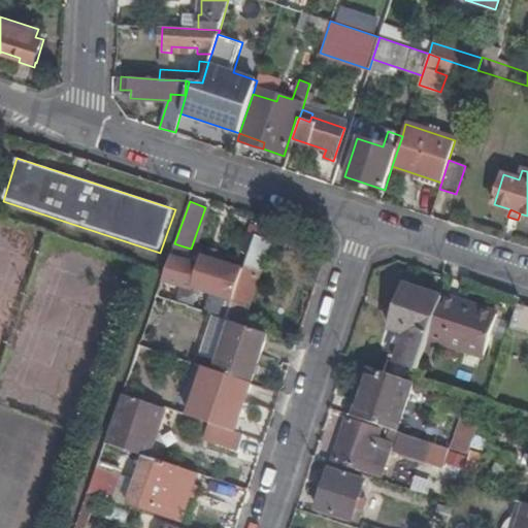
[(270,240),(256,235),(246,261),(244,267),(232,306),(230,310),(227,320),(233,322),(242,325),(270,240)]
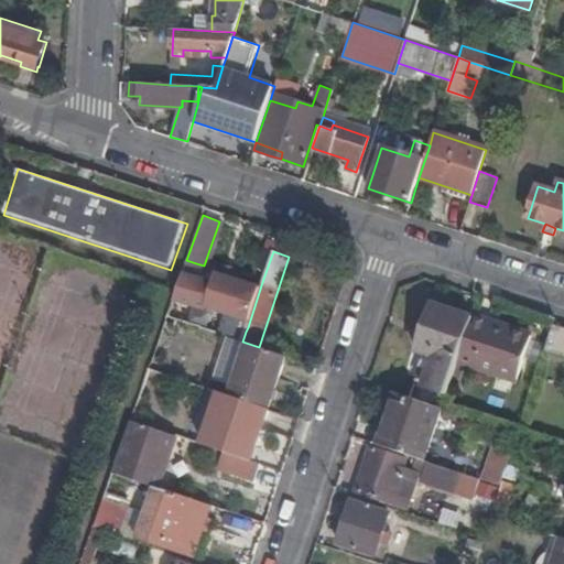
[(196,263),(186,260),(184,270),(193,273),(196,263)]
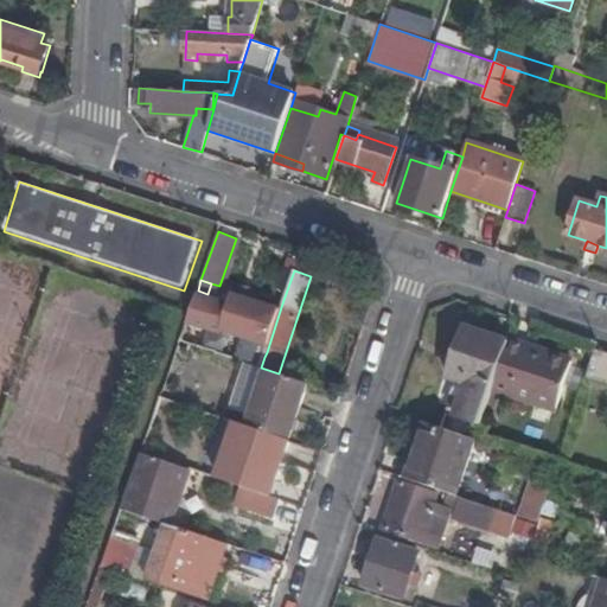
[(208,294),(198,291),(187,320),(195,324),(187,344),(211,351),(216,334),(267,352),(281,307),(232,291),(229,301),(208,294)]
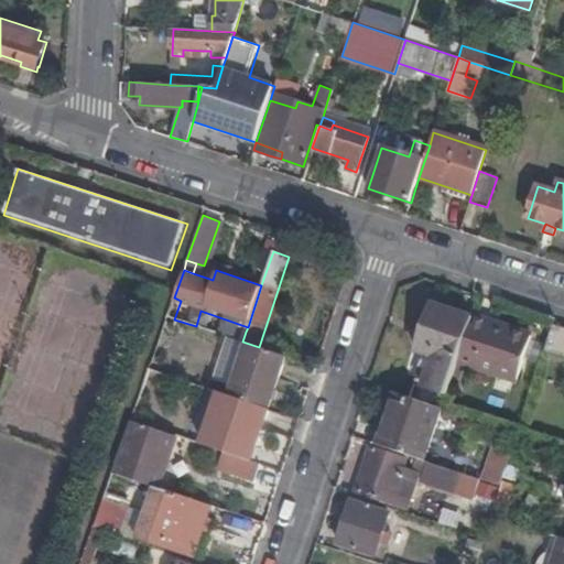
[(458,360),(473,316),(433,302),(416,349),(433,355),(423,384),(447,393),(458,360)]
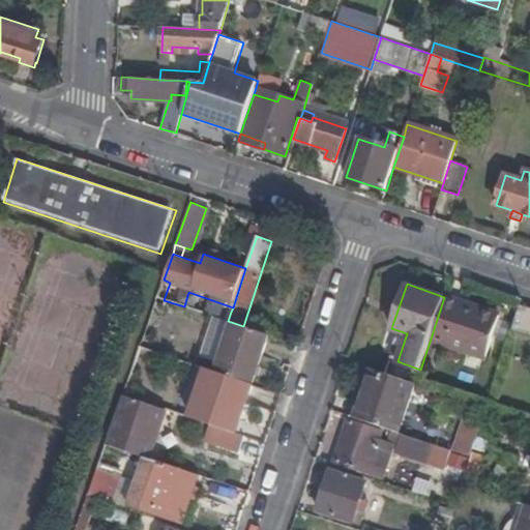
[(500,316),(444,297),(431,339),(487,356),(500,316)]
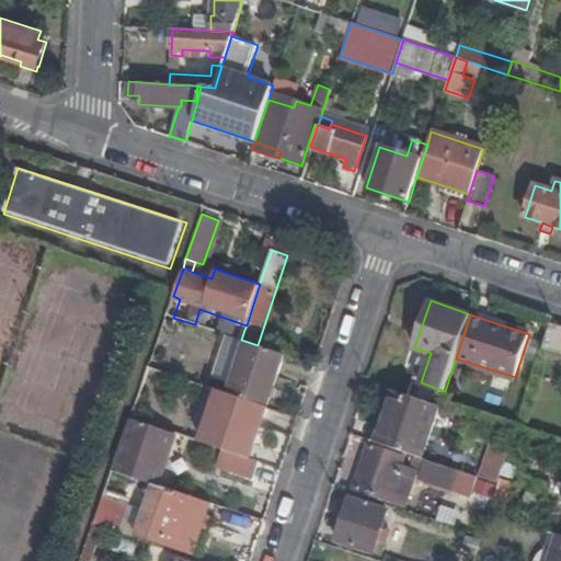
[(220,322),(217,332),(241,340),(244,330),(220,322)]
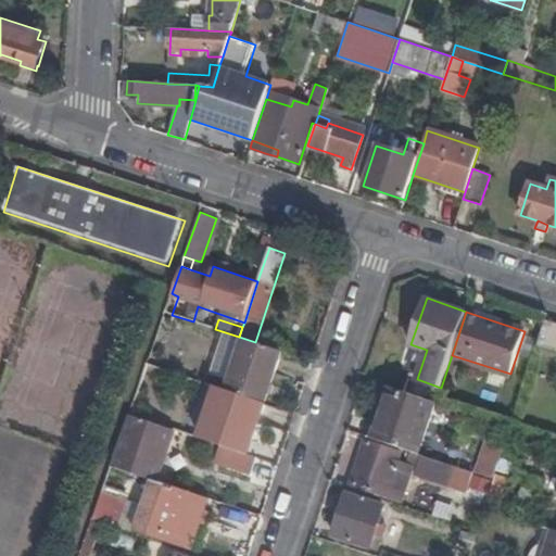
[(555,323),(544,319),(536,344),(555,350),(555,323)]
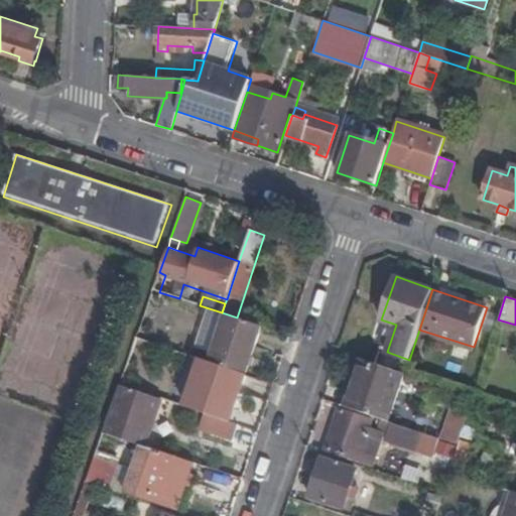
[(262,327),(237,317),(228,314),(213,363),(245,374),(247,375),(262,327)]
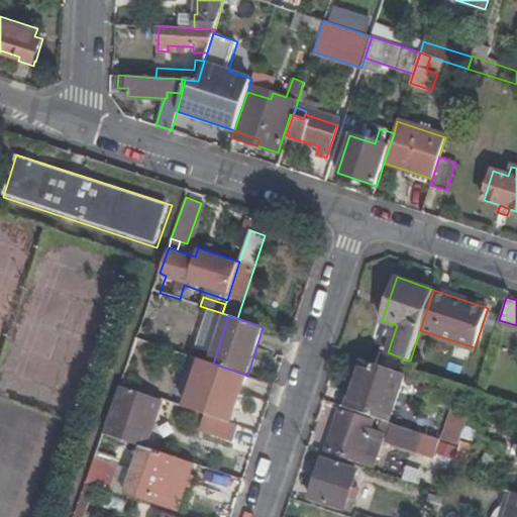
[(234,409),(245,375),(213,364),(204,360),(187,409),(205,415),(229,423),(234,409)]
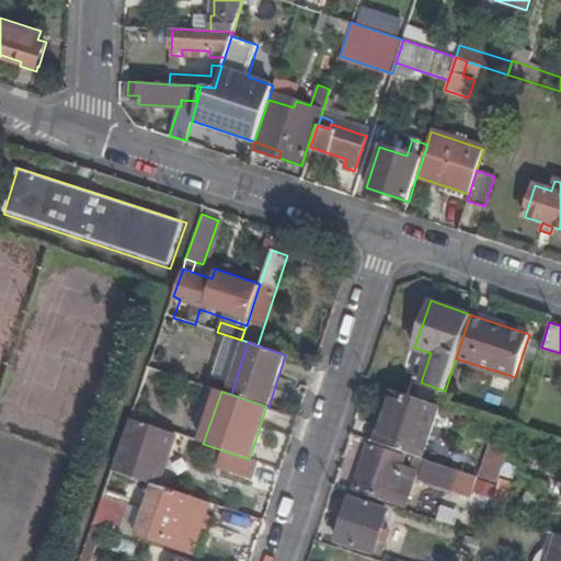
[(441,405),(392,391),(375,443),(423,458),(441,405)]
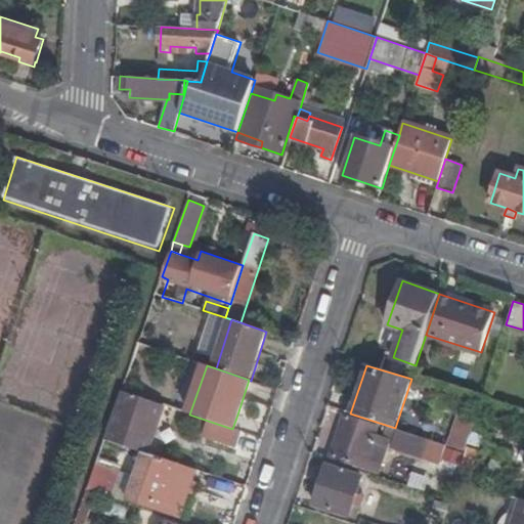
[(145,452),(148,453),(164,405),(122,391),(105,440),(145,452)]
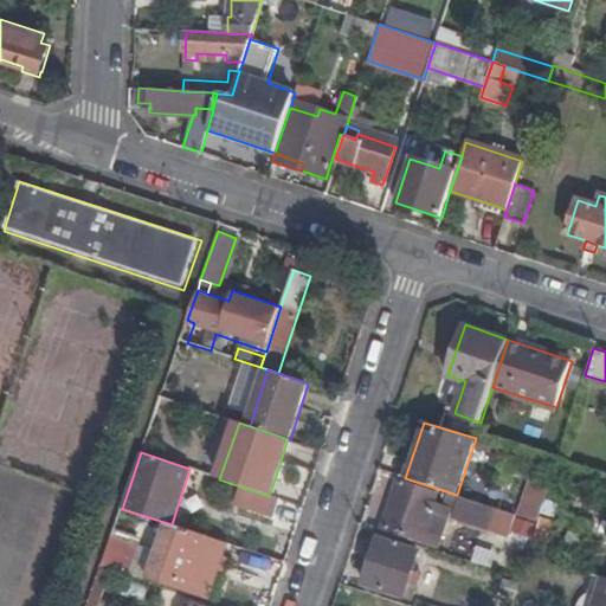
[(282,482),(275,479),(269,496),(277,498),(282,482)]
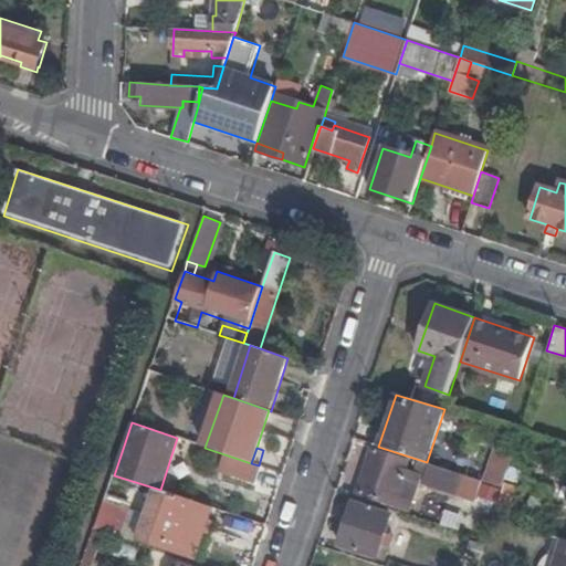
[(407,461),(374,450),(359,493),(392,504),(398,491),(408,494),(415,478),(402,473),(407,461)]
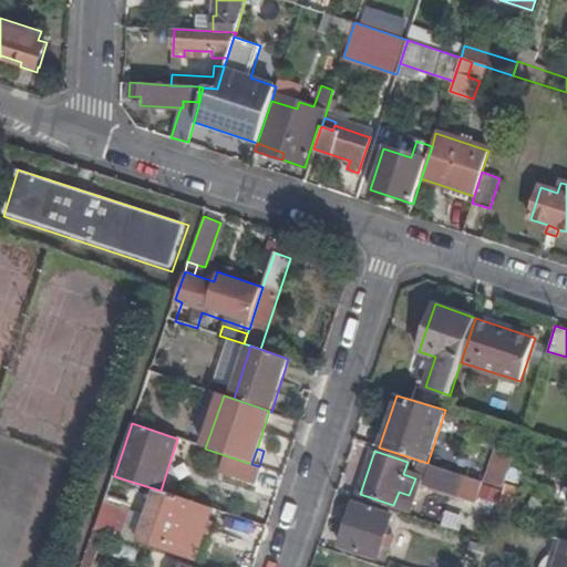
[(485,482),(504,487),(513,456),(495,451),(485,482)]
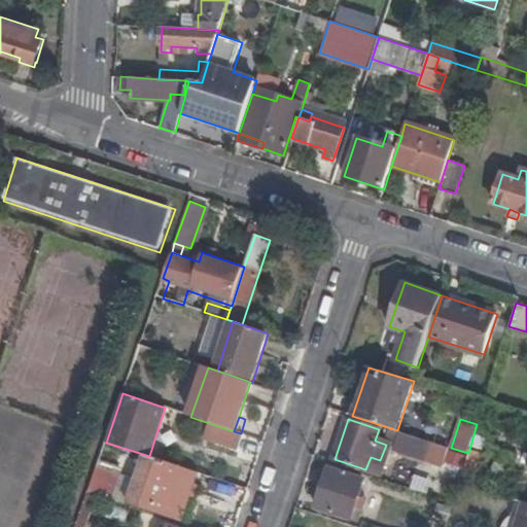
[(237,452),(243,434),(241,433),(234,431),(209,423),(204,441),(237,452)]
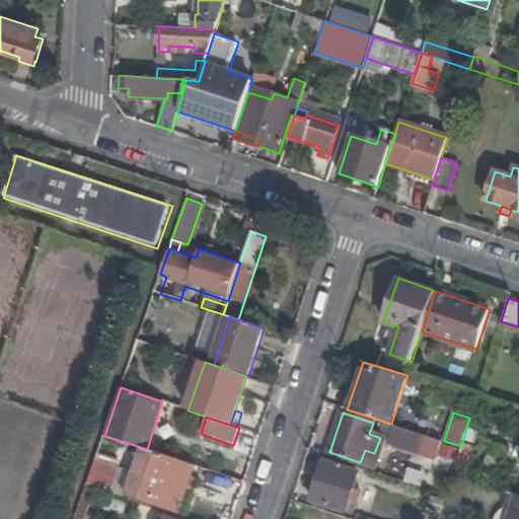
[(419,454),(425,435),(393,424),(387,443),(419,454)]
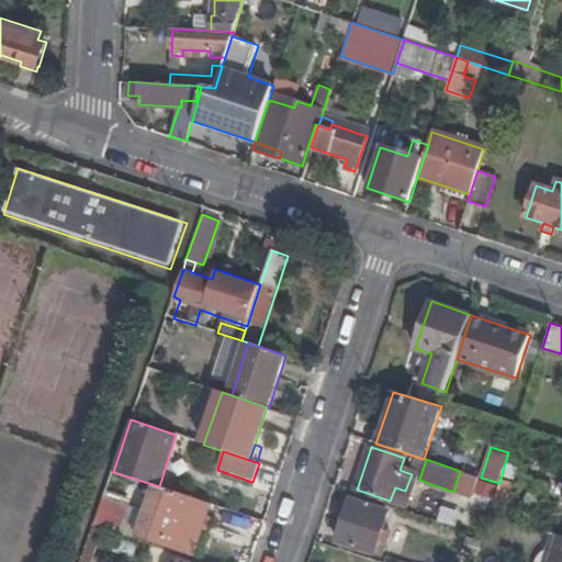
[(192,555),(210,504),(159,486),(156,485),(138,538),(192,555)]
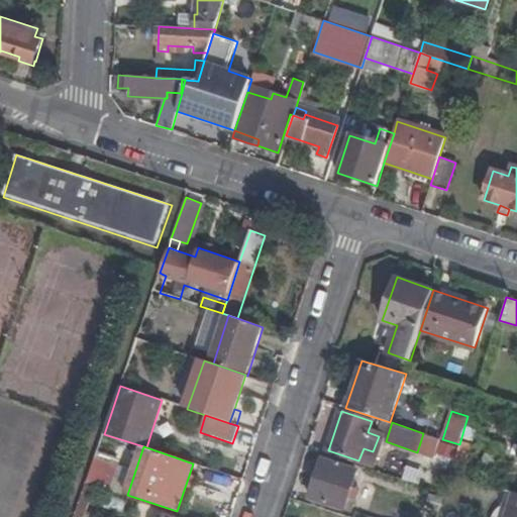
[(385,454),(378,472),(398,478),(404,460),(385,454)]
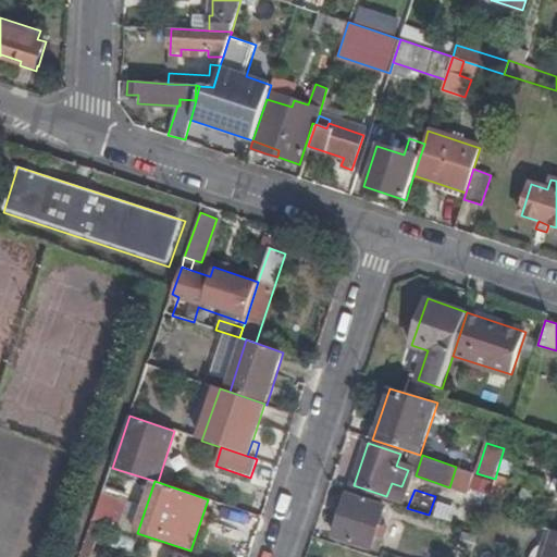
[(130,502),(103,492),(95,519),(121,528),(130,502)]
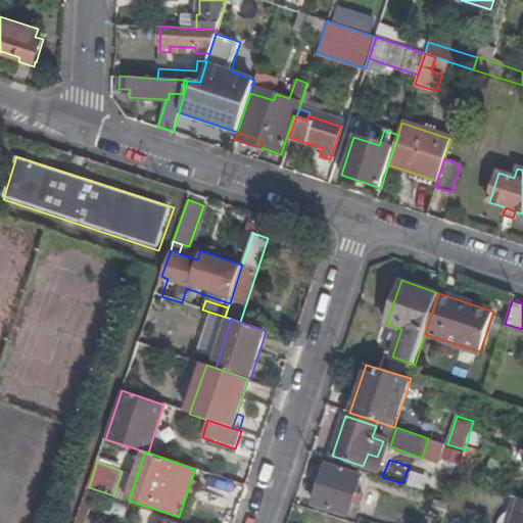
[(361,475),(327,464),(314,504),(348,515),(361,475)]
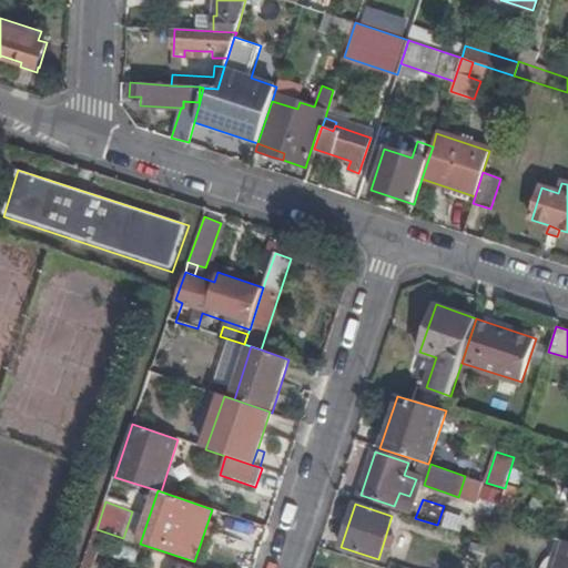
[(448,513),(444,529),(464,534),(467,518),(448,513)]
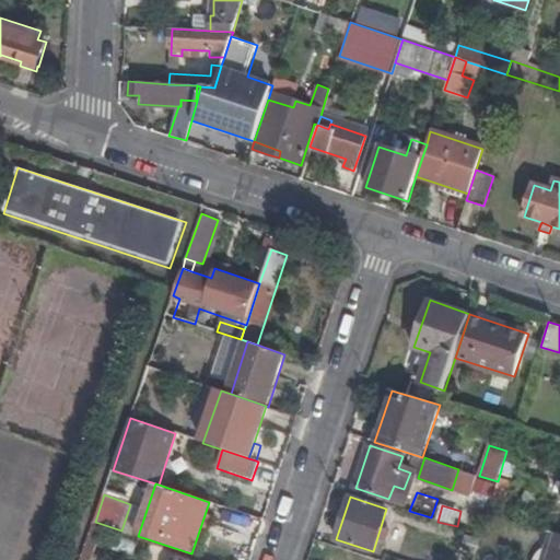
[(113,556),(123,531),(121,531),(95,522),(86,547),(113,556)]
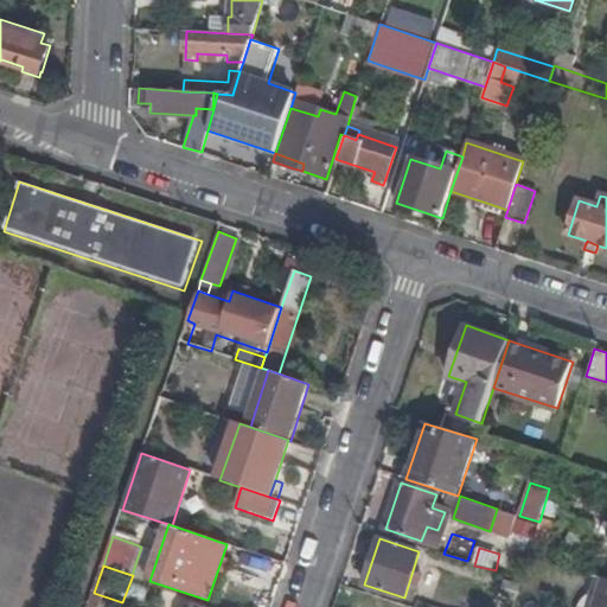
[(596,606),(605,579),(594,575),(583,606),(596,606)]
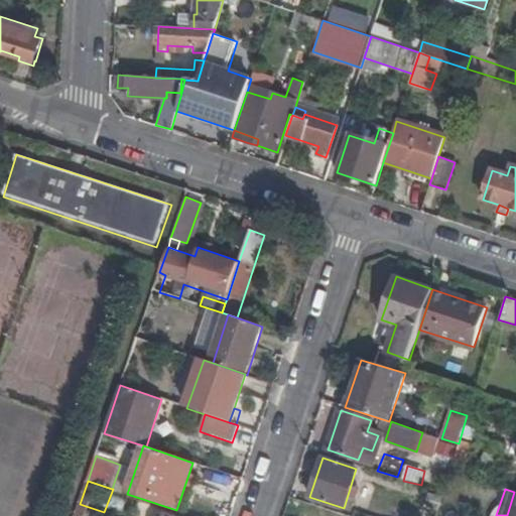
[(515,515),(515,492),(514,492),(507,515),(515,515)]
